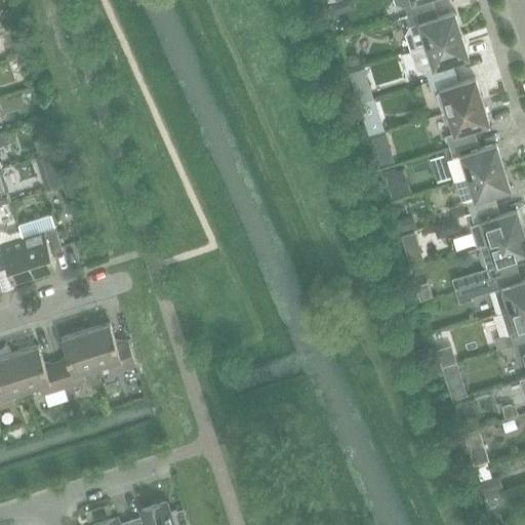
[(404,3),(407,14),(435,6),(432,0),(395,0),(396,2),(404,3)]
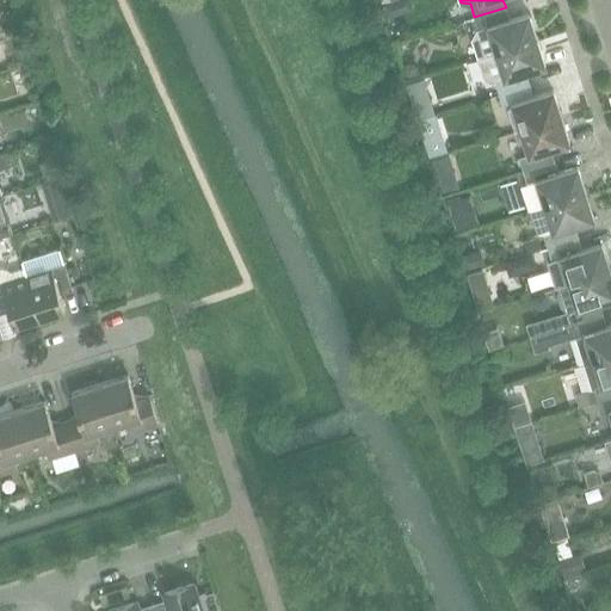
[(471,38),(477,59),(537,39),(529,13),(510,19),(506,7),(474,17),(477,29),(476,29),(471,38)]
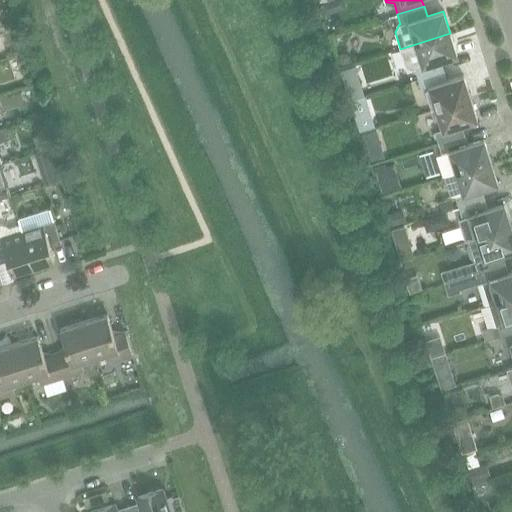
[(415,70),(418,79),(444,70),(441,60),(457,55),(450,33),(400,49),(406,65),(413,70),(415,70)]
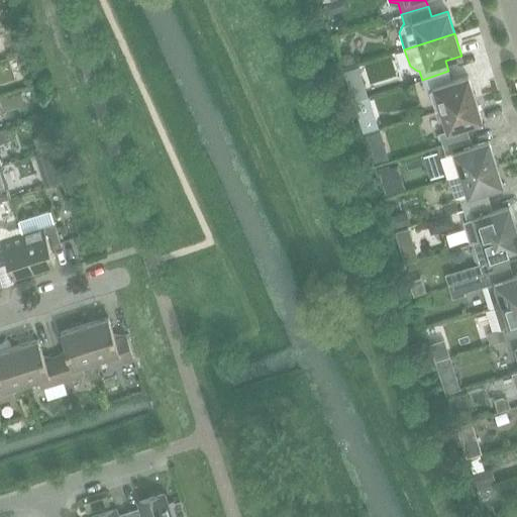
[(433,88),(440,109),(475,98),(468,76),(451,81),(448,71),(422,80),(425,91),(433,88)]
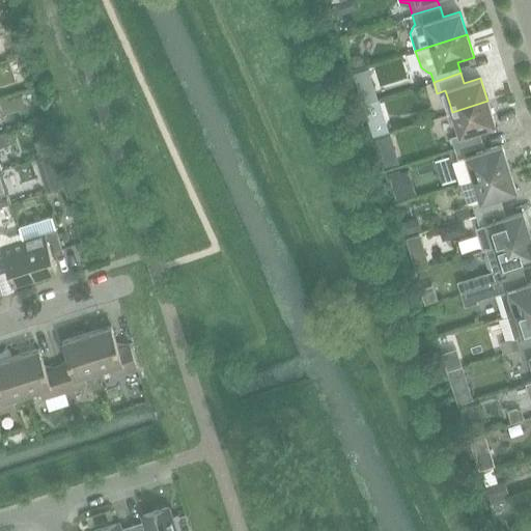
[(451,137),(454,148),(482,140),(478,130),(495,124),(487,101),(452,112),(458,135),(451,137)]
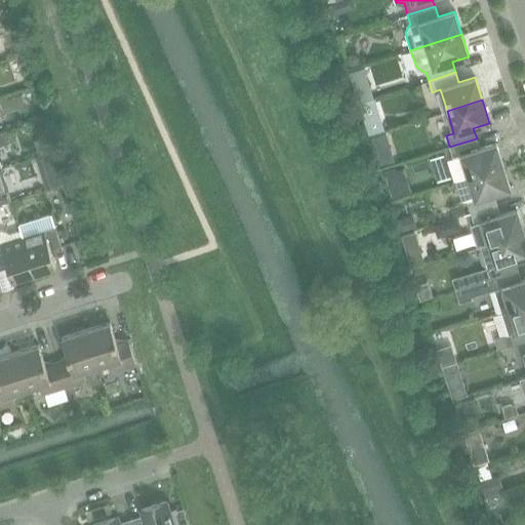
[(0,168),(1,168),(0,165),(0,145),(10,143),(6,130),(0,132),(0,168)]
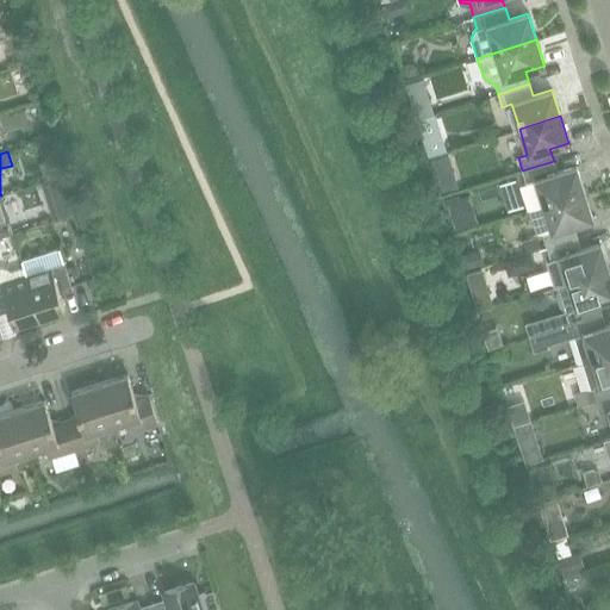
[(522,186),(530,210),(585,193),(577,166),(558,172),(554,161),(522,170),(527,184),(522,186)]
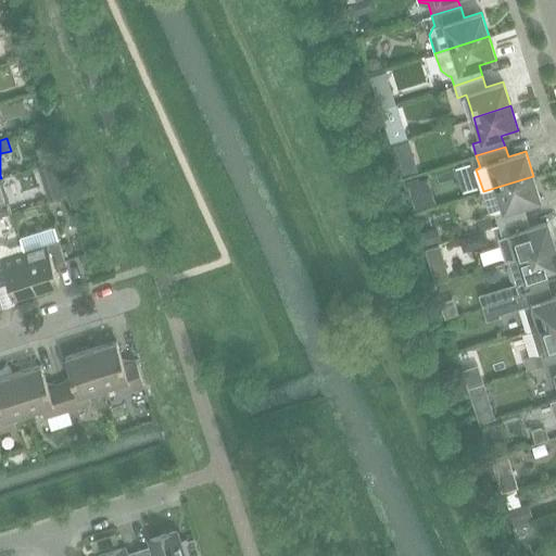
[(494,213),(497,225),(527,216),(523,205),(541,200),(533,176),(483,191),(490,213),(494,213)]
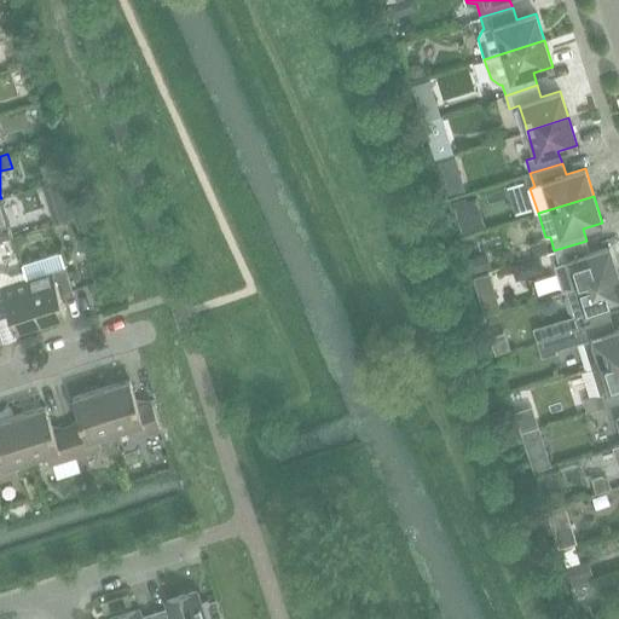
[(1,198),(0,198),(0,241),(13,237),(9,224),(10,224),(1,198)]
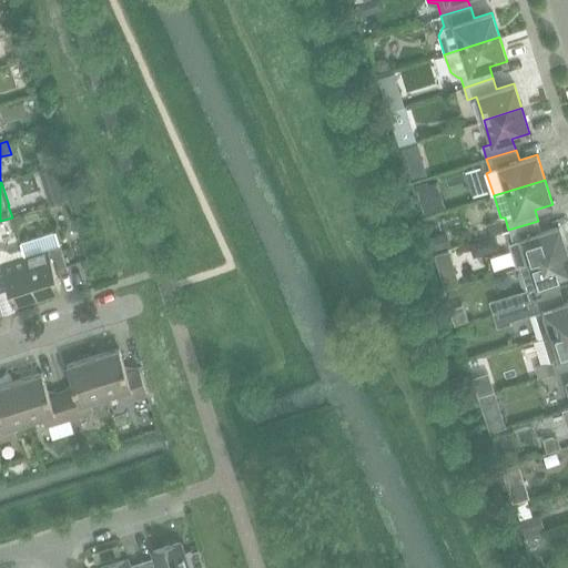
[(516,267),(520,266),(567,251),(559,226),(541,232),(538,221),(508,230),(513,242),(509,243),(516,267)]
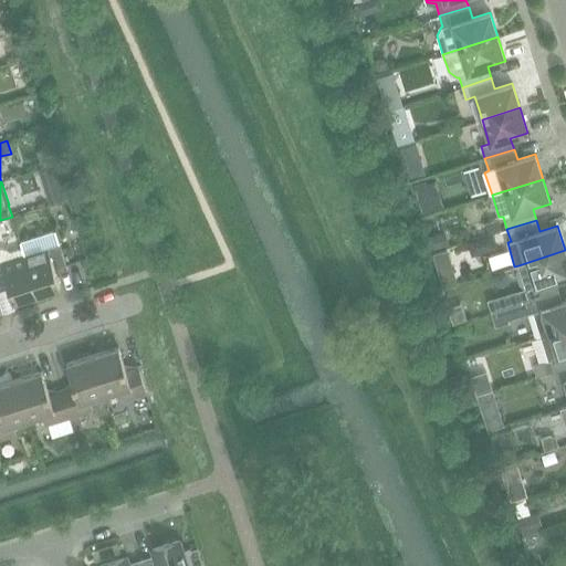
[(20,241),(22,248),(24,254),(37,294),(60,286),(55,272),(67,269),(55,230),(20,241)]
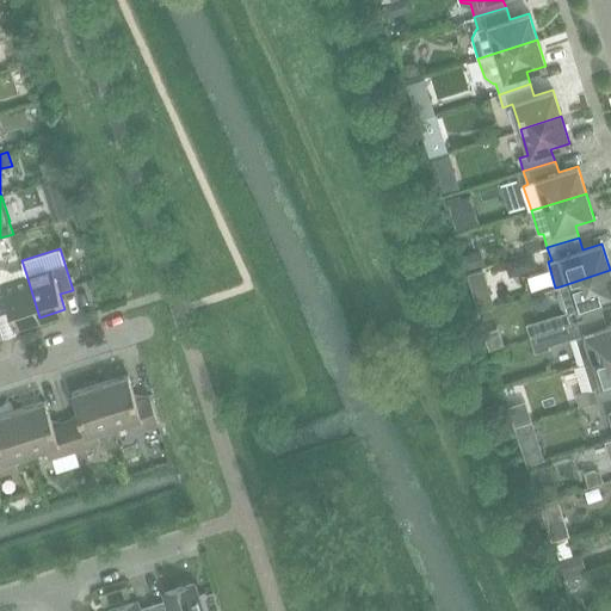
[(39,318),(26,275),(24,267),(11,272),(7,270),(1,269),(0,267),(0,313),(10,310),(14,326),(39,318)]
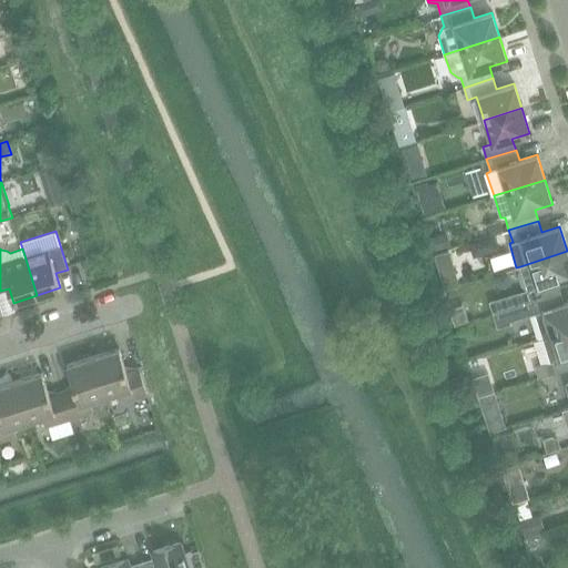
[(527,290),(531,302),(560,292),(557,281),(567,277),(567,253),(567,251),(520,266),(519,271),(518,275),(520,283),(523,286),(527,290)]
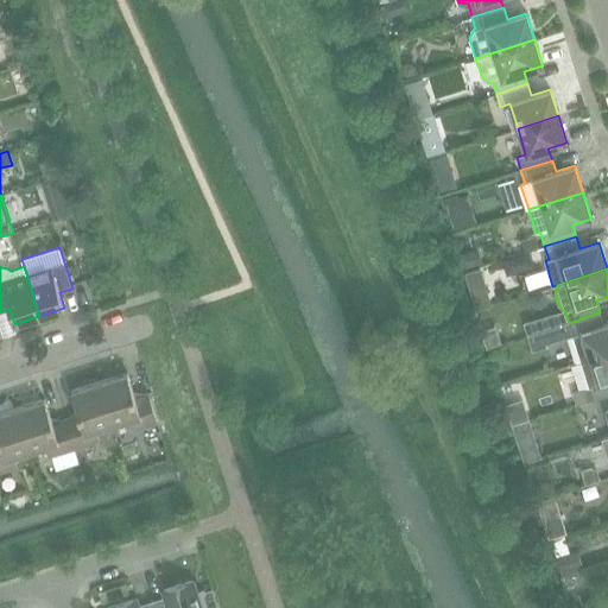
[(568,337),(576,362),(607,352),(607,322),(603,324),(600,312),(569,323),(572,336),(568,337)]
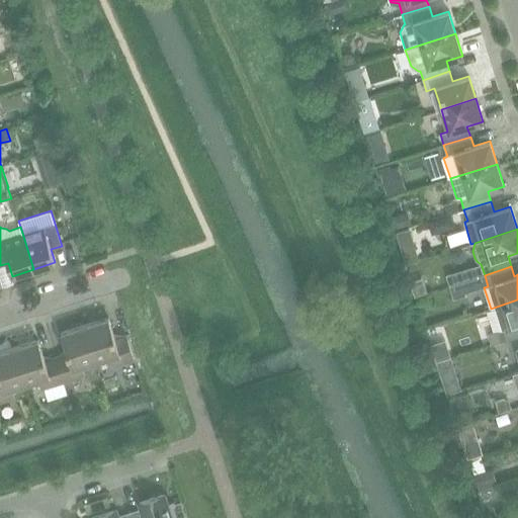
[(464,293),(461,282),(449,286),(453,298),(464,294),(464,293)]
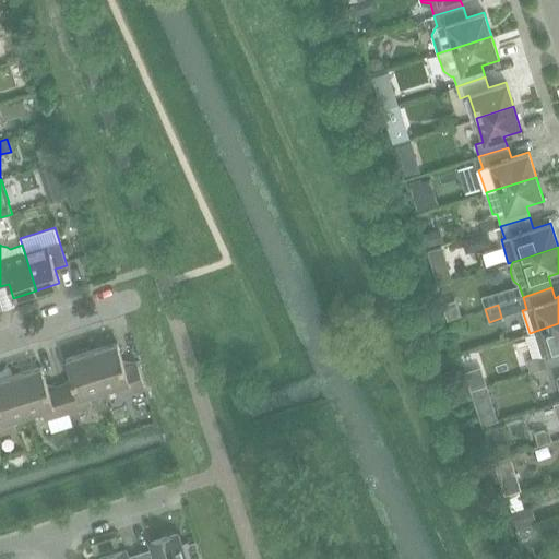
[(530,371),(545,367),(558,363),(558,323),(530,333),(537,357),(526,361),(530,371)]
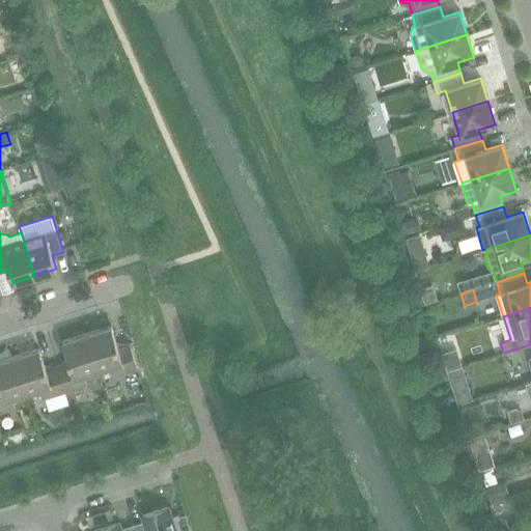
[(111,326),(86,333),(99,370),(113,366),(116,375),(138,368),(130,343),(118,346),(111,326)]
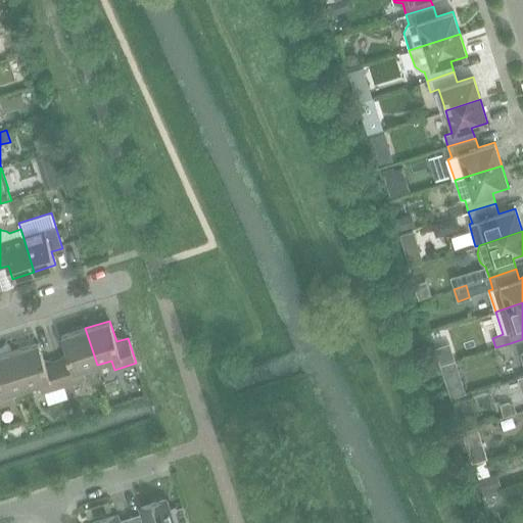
[(67,357),(56,361),(64,385),(86,379),(83,369),(97,365),(85,328),(61,336),(67,357)]
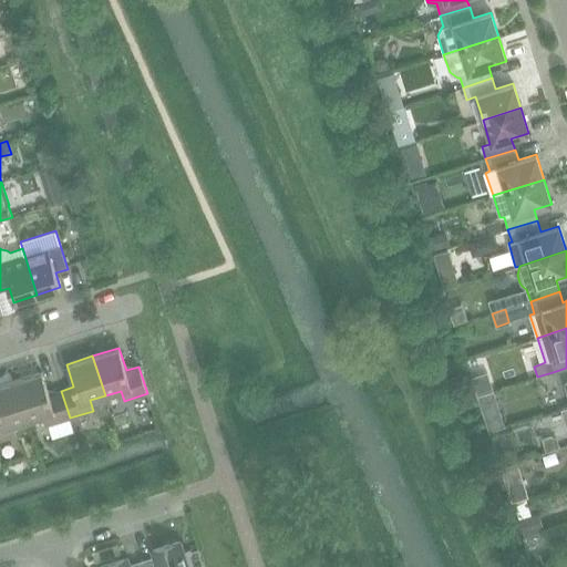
[(565,382),(566,387),(566,368),(553,372),(557,384),(565,382)]
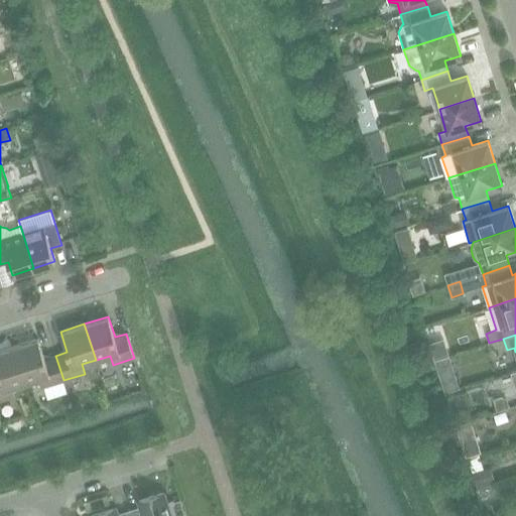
[(38,339),(14,346),(25,382),(39,378),(42,387),(63,380),(55,356),(44,359),(38,339)]
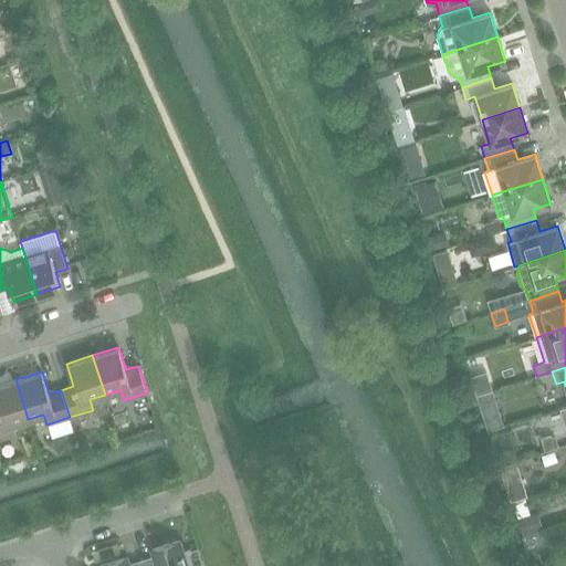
[(0,439),(17,435),(13,423),(28,419),(16,379),(0,384),(0,439)]
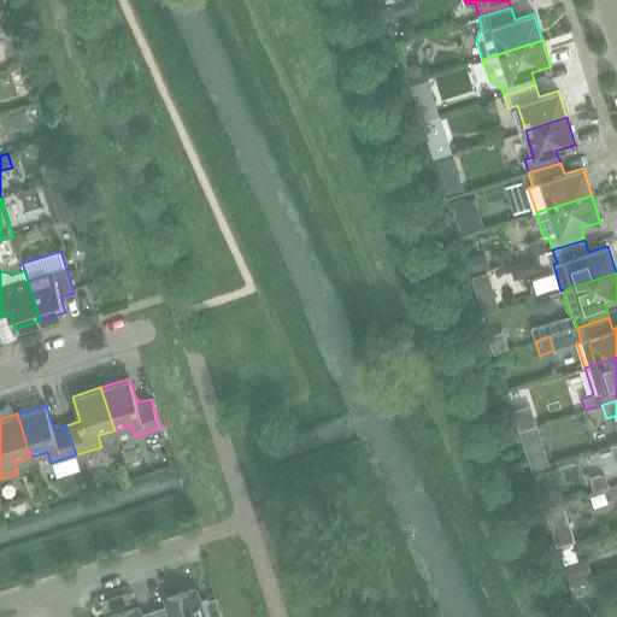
[(586,510),(565,521),(573,535),(593,524),(586,510)]
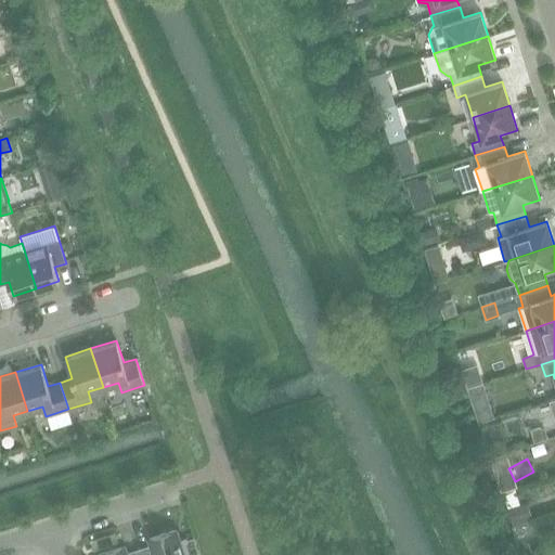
[(140,554),(183,554),(176,530),(150,539),(153,550),(140,554)]
